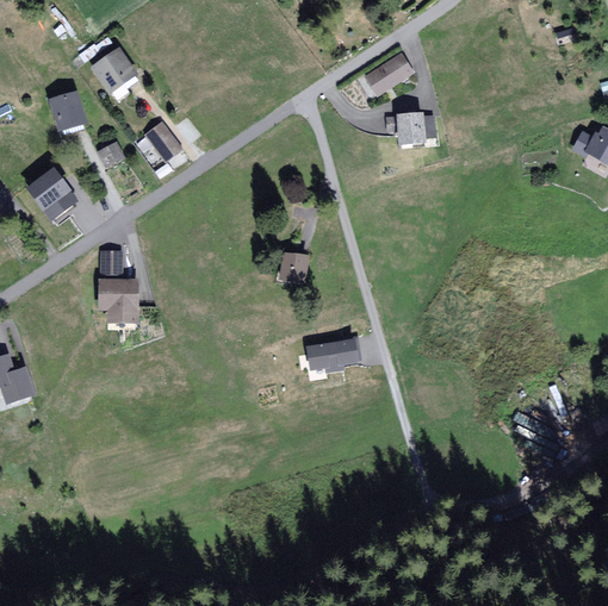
[(136,72),(119,47),(93,64),(110,89),(136,72)]
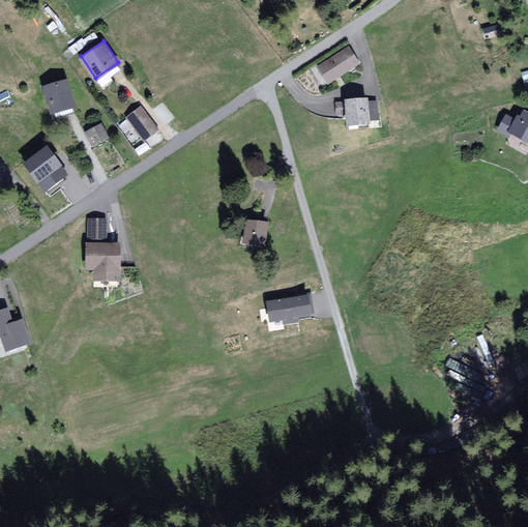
[(344,46),(314,65),(324,82),(354,62),(344,46)]
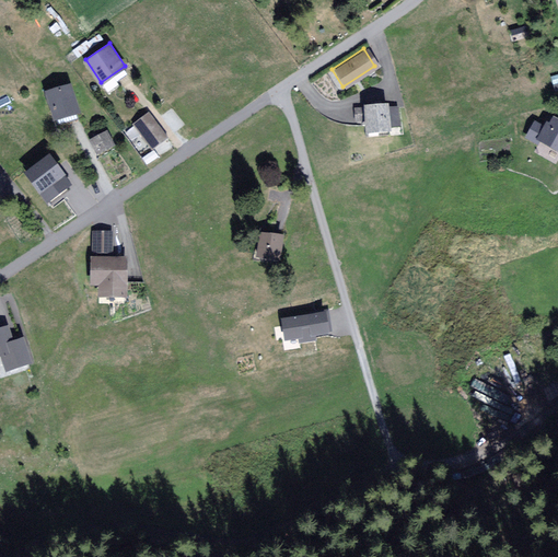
[(70,81),(46,88),(53,116),(78,109),(70,81)]
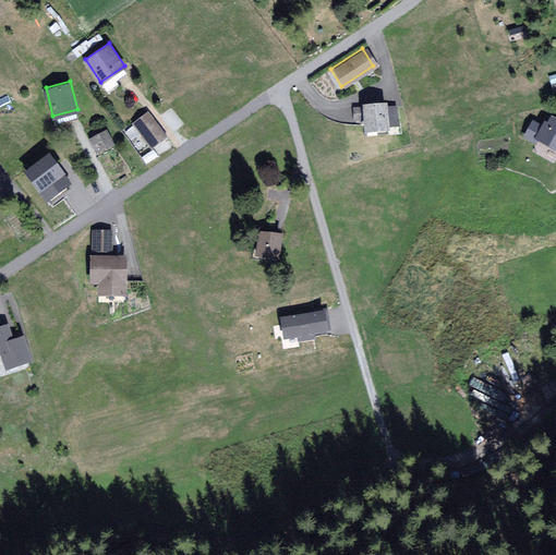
[(387,104),(363,106),(365,133),(389,131),(387,104)]
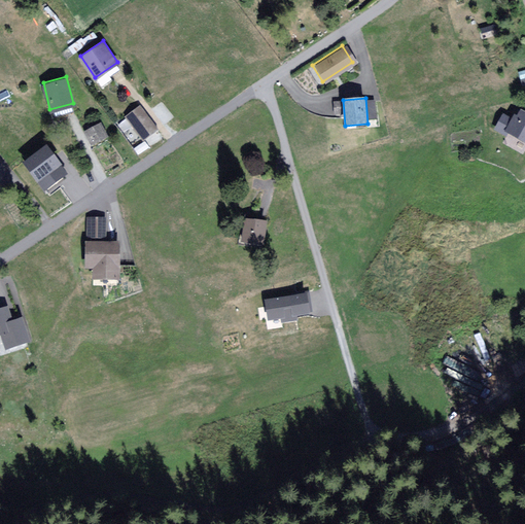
[(154,127),(138,104),(124,114),(140,137),(154,127)]
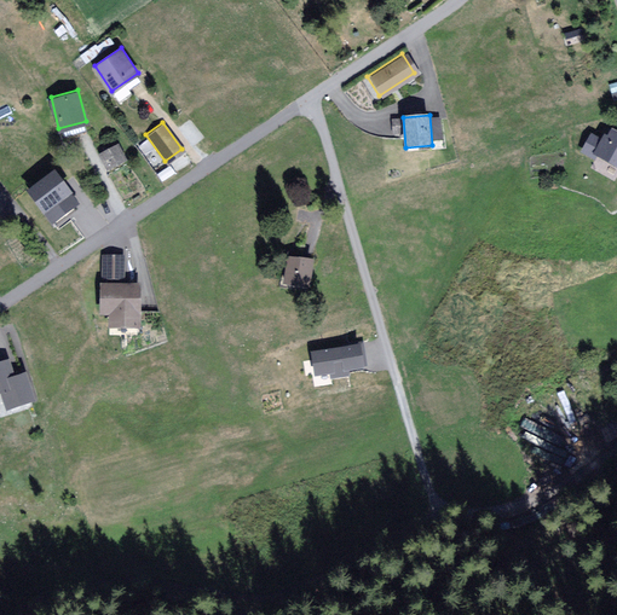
[(590,132),(581,148),(594,154),(595,152),(616,164),(616,132),(611,128),(607,135),(603,133),(600,137),(590,132)]
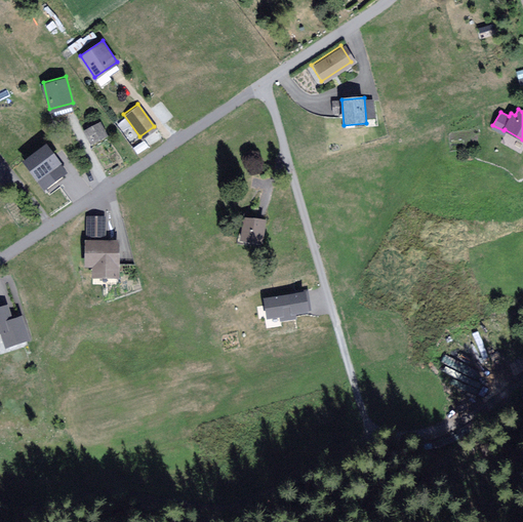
[(99,120),(83,128),(89,141),(106,133),(99,120)]
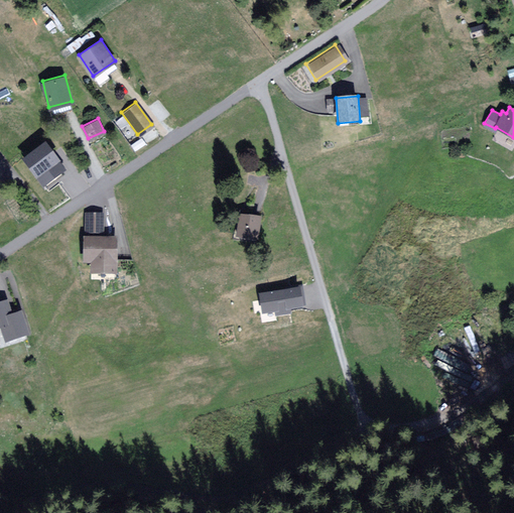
[(63,169),(44,143),(24,157),(43,183),(63,169)]
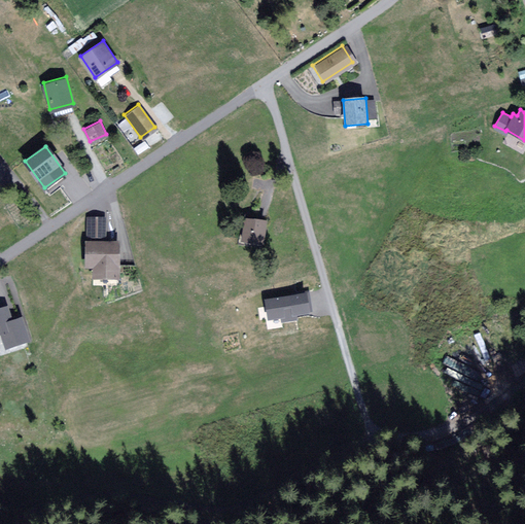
[(104,214),(84,214),(84,236),(104,236),(104,214)]
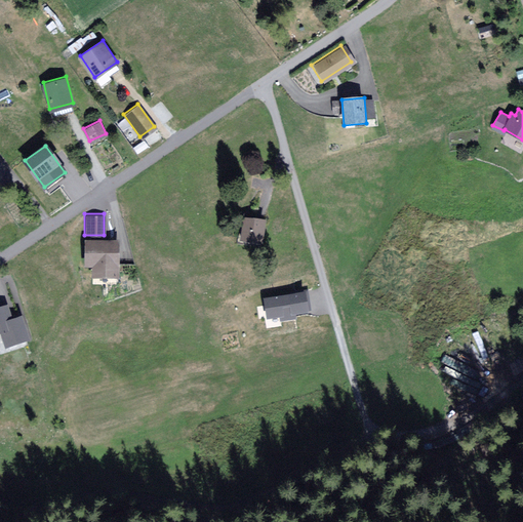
[(264,219),(244,217),(241,239),(260,242),(264,219)]
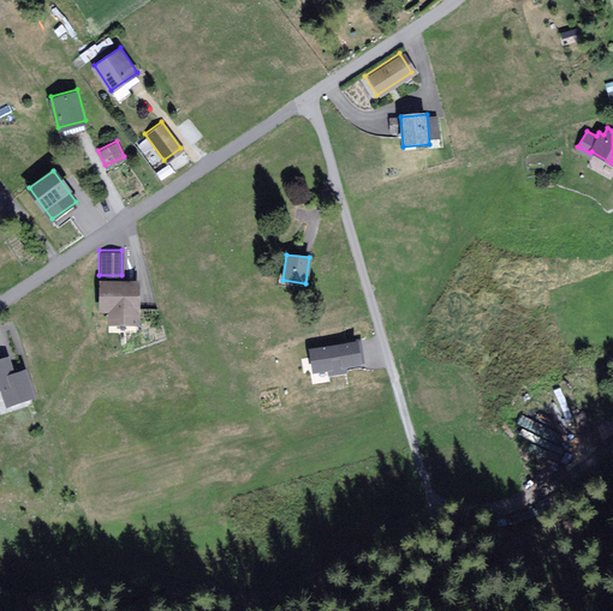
[(141,280),(99,280),(99,312),(108,312),(108,324),(141,324),(141,280)]
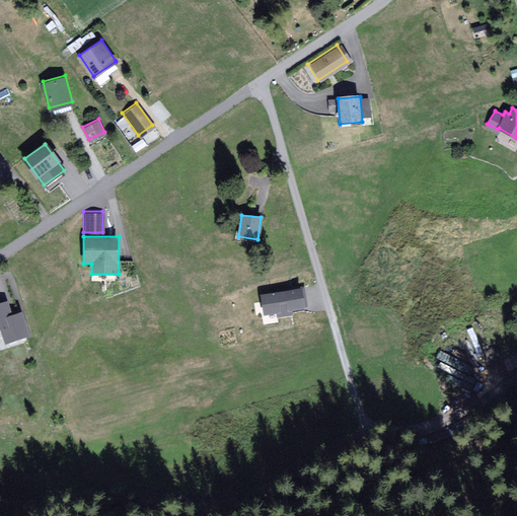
[(299,289),(261,293),(264,312),(301,307),(299,289)]
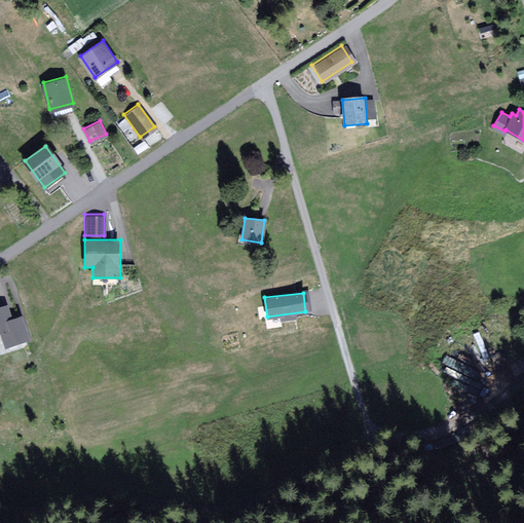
[(10,320),(6,306),(0,307),(0,331),(1,331),(5,344),(27,338),(21,318),(10,320)]
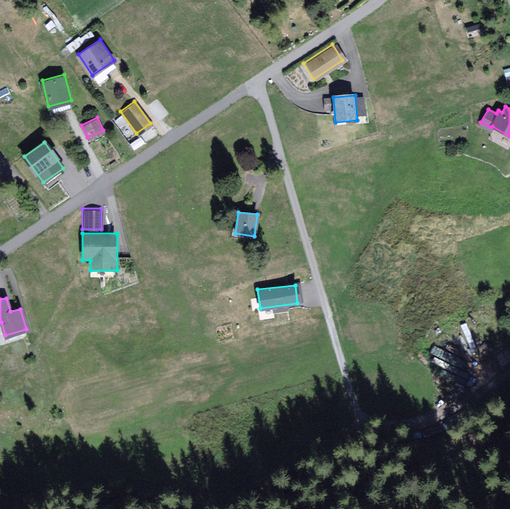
All buildings are outlined.
